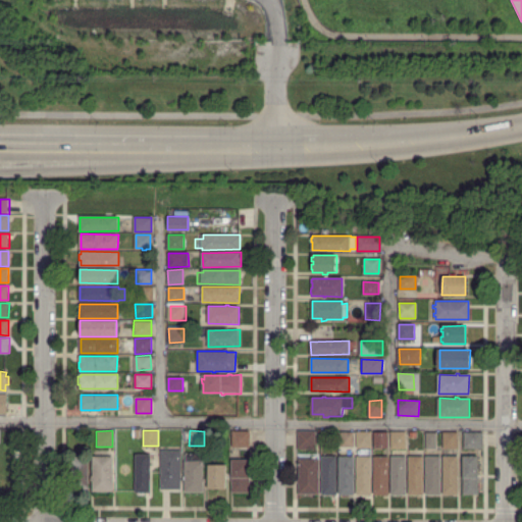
[(249,447),(232,447),(232,431),(249,431),(249,447)]
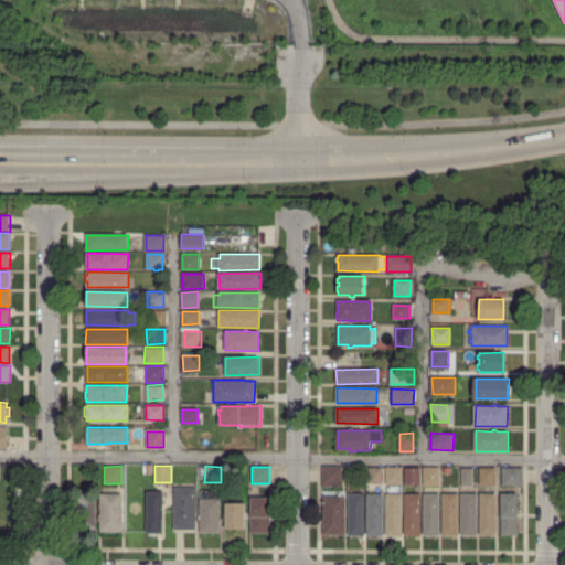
[(341,487),(323,487),(323,467),(341,468),(341,487)]
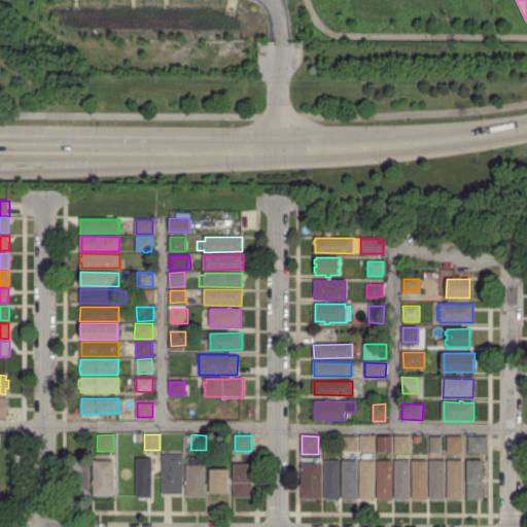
[(395,452),(395,436),(410,435),(410,452),(395,452)]
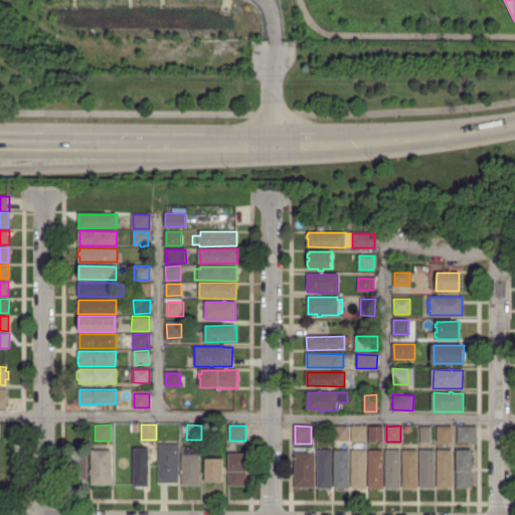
[(349,441),(336,441),(337,426),(349,426),(349,441)]
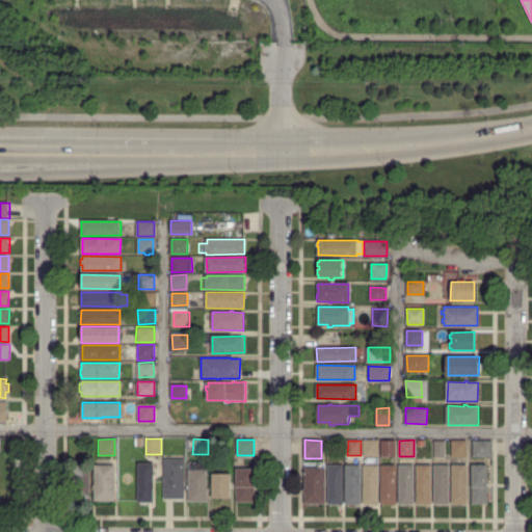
[(377,456),(365,456),(365,441),(377,441),(377,456)]
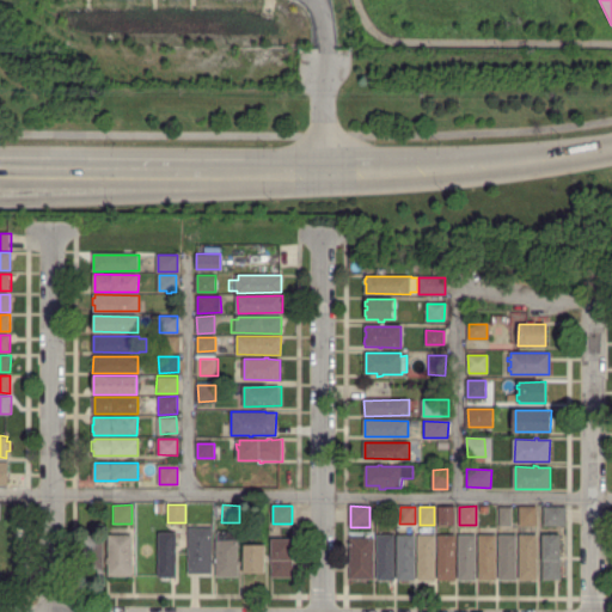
[(439,525),(439,507),(456,507),(456,525),(439,525)]
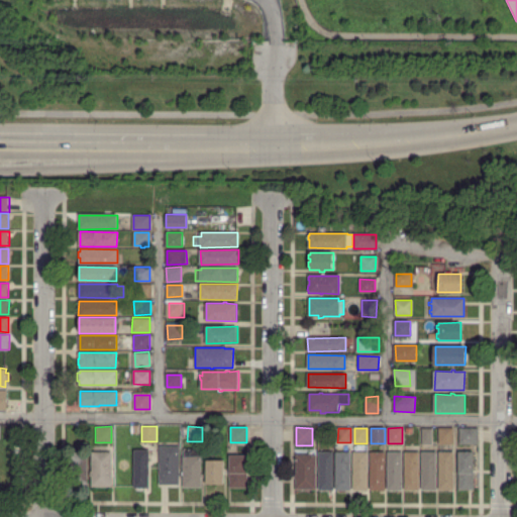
[(432,445),(422,445),(422,428),(432,428),(432,445)]
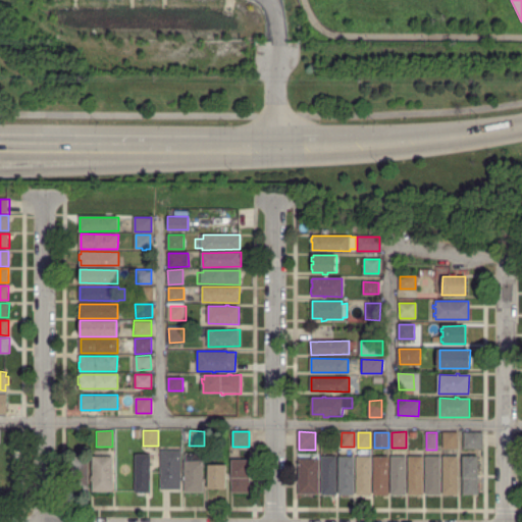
[(457,450),(444,449),(444,432),(458,432),(457,450)]
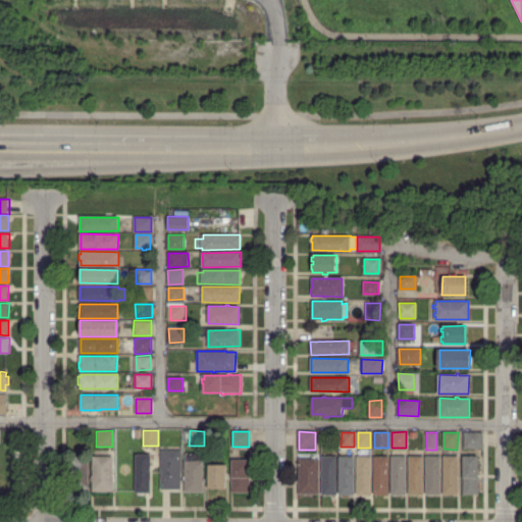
[(481,449),(465,449),(465,432),(481,432),(481,449)]
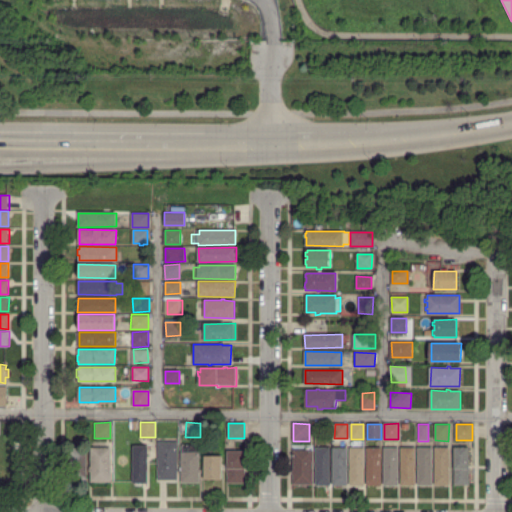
[(157,481),(157,442),(177,442),(177,481),(157,481)]
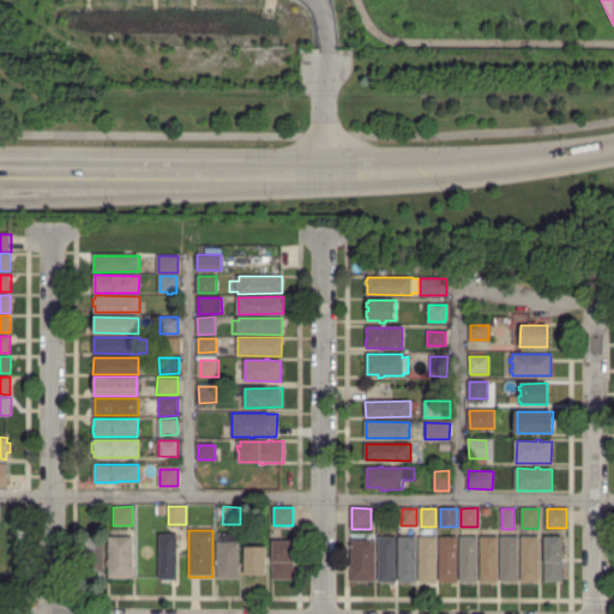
[(415,582),(398,582),(398,537),(397,537),(397,533),(403,533),(403,537),(416,537),(415,582)]
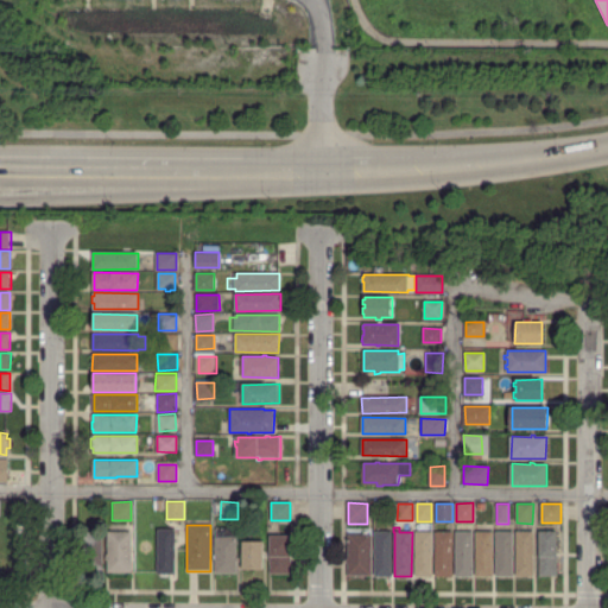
[(176,572),(158,572),(158,530),(175,530),(176,572)]
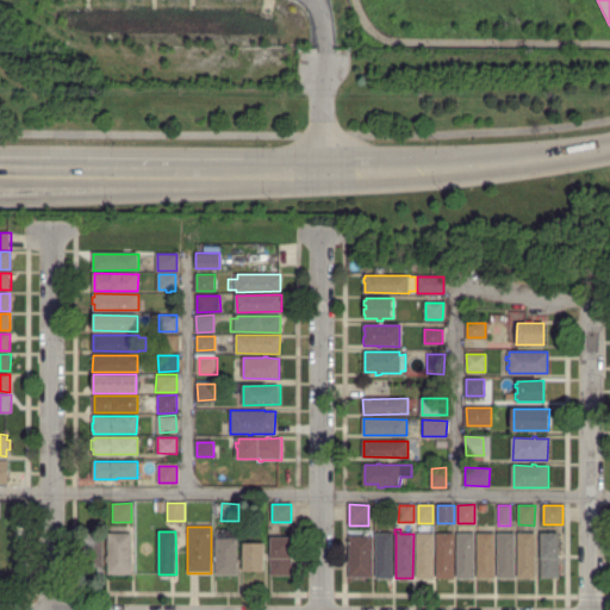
[(454,578),(437,578),(437,533),(454,533),(454,578)]
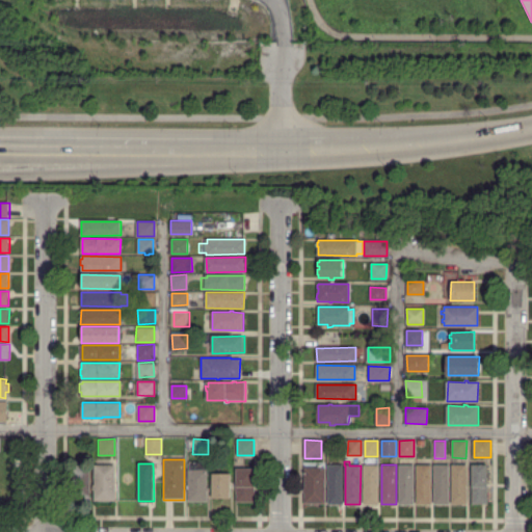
[(399,504),(399,464),(414,466),(414,504),(399,504)]
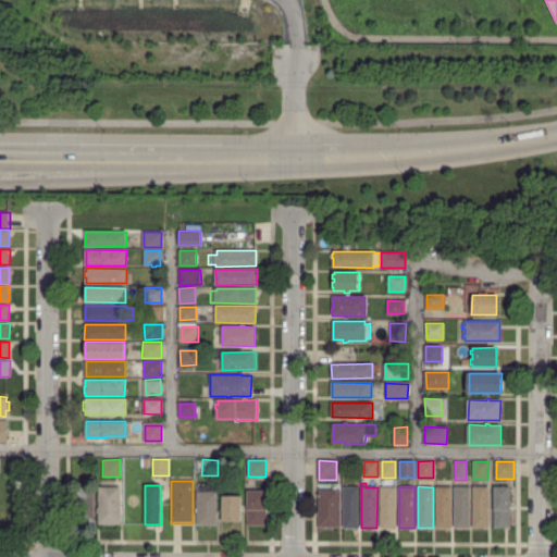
[(467,531),(463,531),(465,528),(455,527),(455,486),(470,486),(470,528),(467,528),(467,531)]
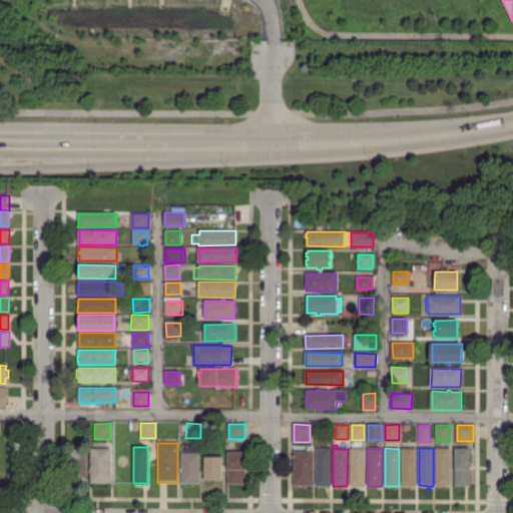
[(448,488),(444,488),(444,486),(436,486),(436,448),(450,448),(450,485),(448,485),(448,488)]
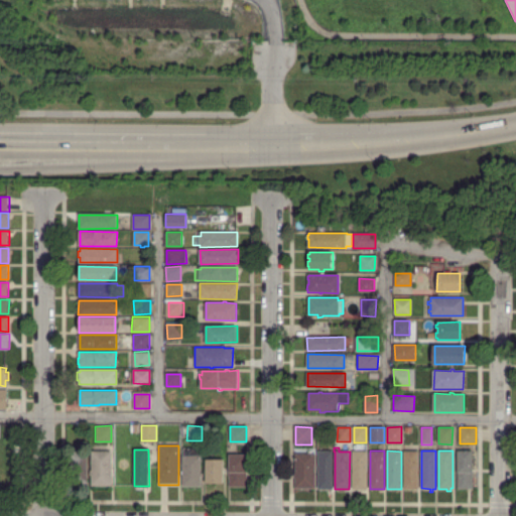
[(458,489),(458,473),(459,473),(459,450),(472,450),(472,472),(472,489),(458,489)]
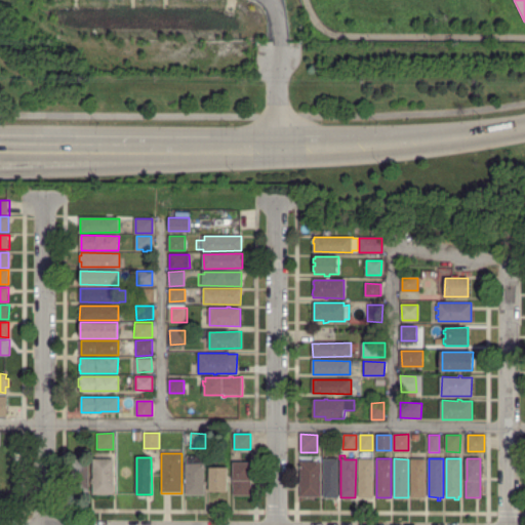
[(87,495),(71,495),(71,491),(69,491),(69,459),(88,459),(87,495)]
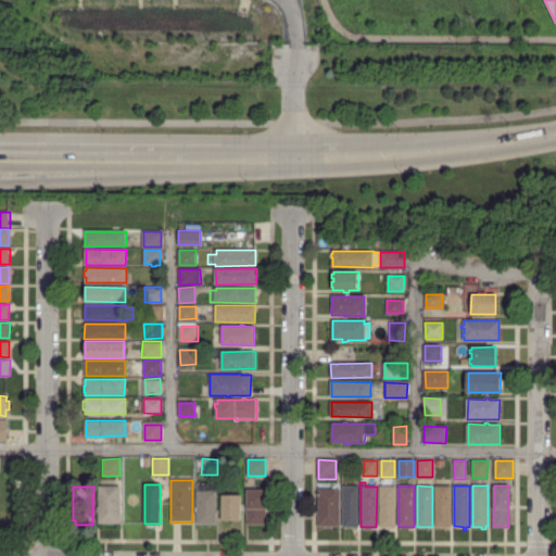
[(99,523),(99,514),(98,514),(98,507),(99,507),(99,503),(98,503),(98,487),(119,487),(119,523),(99,523)]
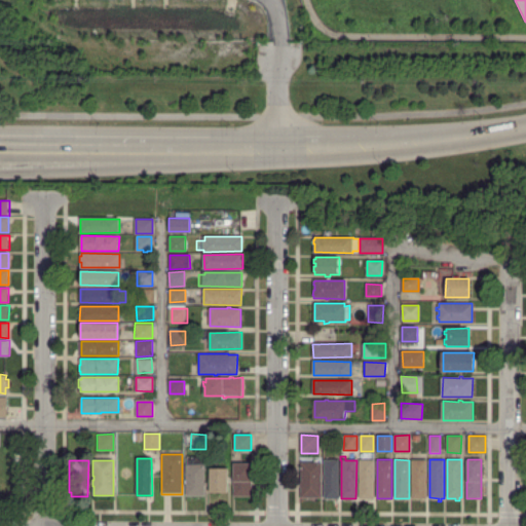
[(339,498),(325,498),(325,460),(340,460),(339,498)]
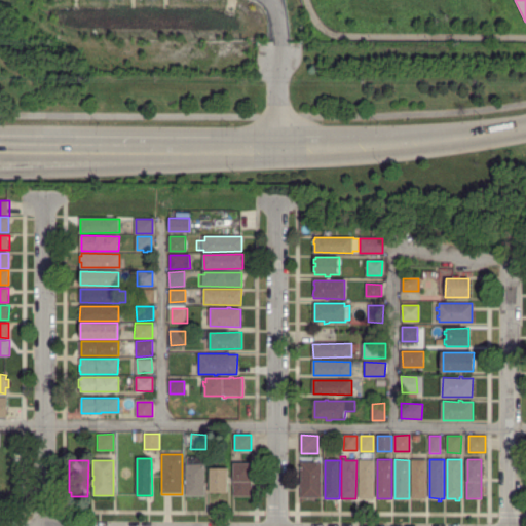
[(360,498),(360,460),(374,460),(374,498),(360,498)]
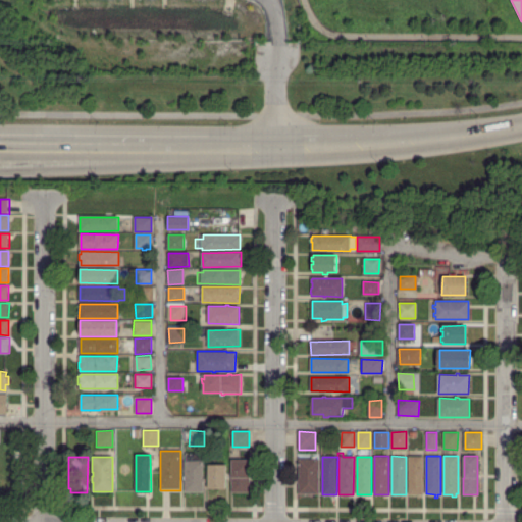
[(423,494),(410,494),(410,457),(423,457),(423,494)]
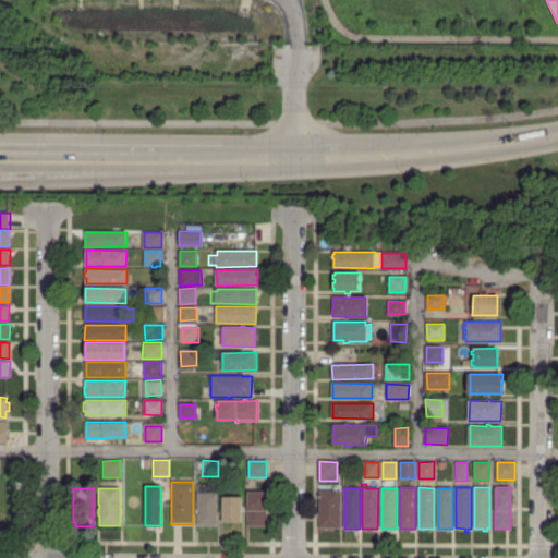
[(247,526),(247,508),(249,508),(249,492),(267,490),(267,510),(266,510),(266,526),(247,526)]
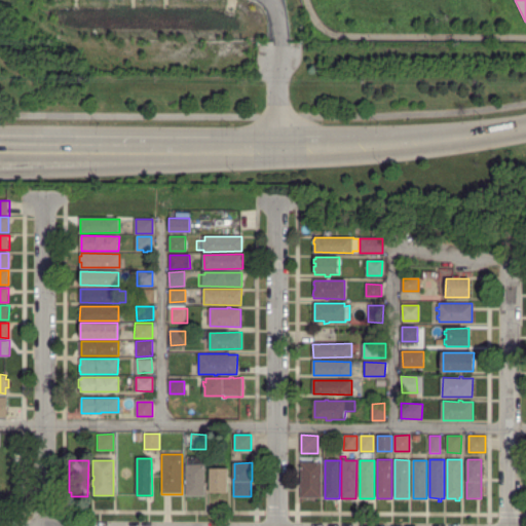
[(301,497),(301,487),(300,487),(300,482),(301,482),(301,462),(321,462),(321,497),(301,497)]
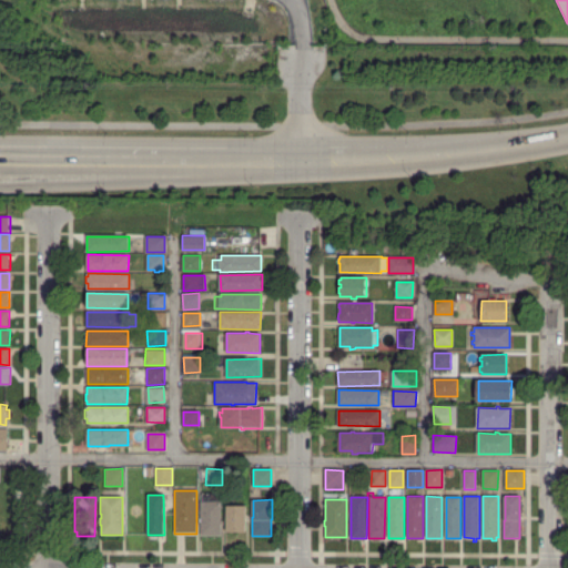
[(221,535),(201,535),(200,523),(199,523),(199,518),(201,518),(201,501),(220,501),(220,520),(222,520),(222,526),(221,526),(221,535)]
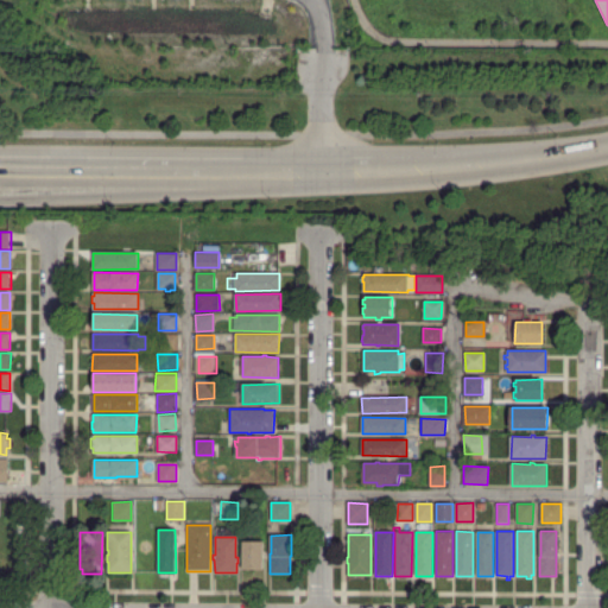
[(264,570),(242,569),(242,540),(264,542),(264,570)]
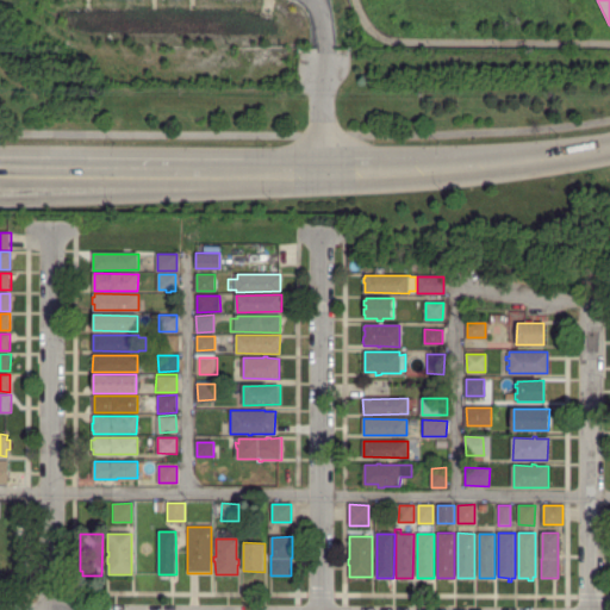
[(7,584),(0,583),(0,554),(8,554),(7,567),(10,567),(10,572),(7,572),(7,584)]
